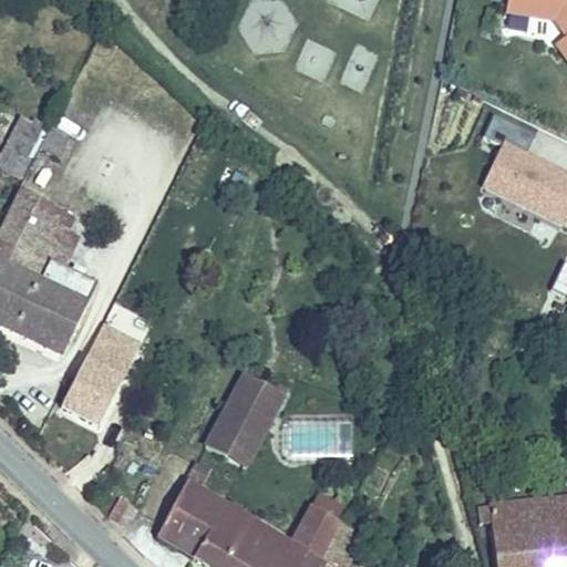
[(566,0),(508,0),(506,13),(554,22),(566,39),(566,40),(557,48),(566,61),(566,0)]
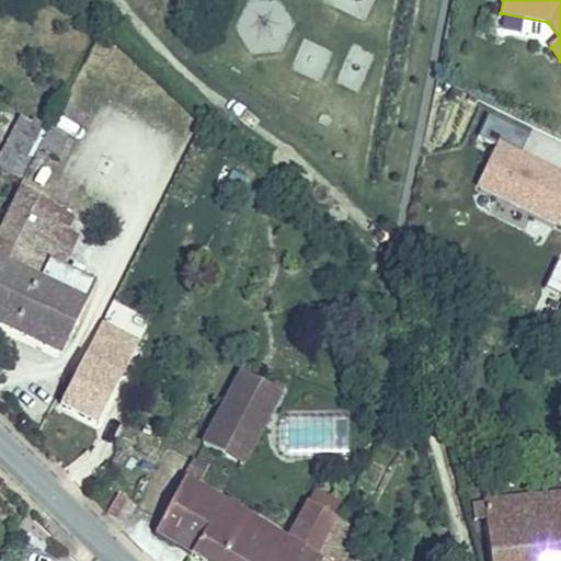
[(560,209),(560,178),(517,157),(527,137),(485,117),(476,138),(496,148),(478,186),(554,224),(560,209)]
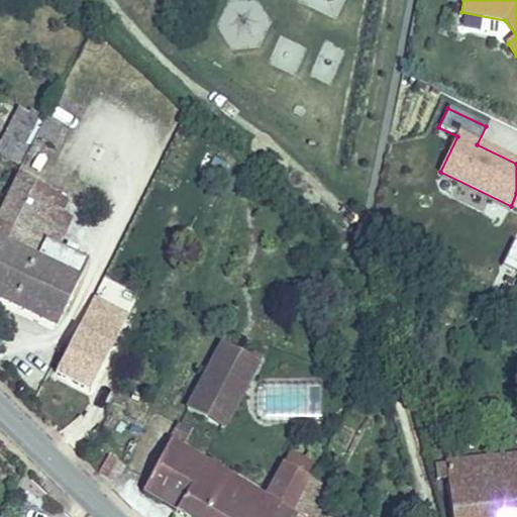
[(38,124),(11,111),(0,131),(0,161),(17,169),(31,139),(38,124)]
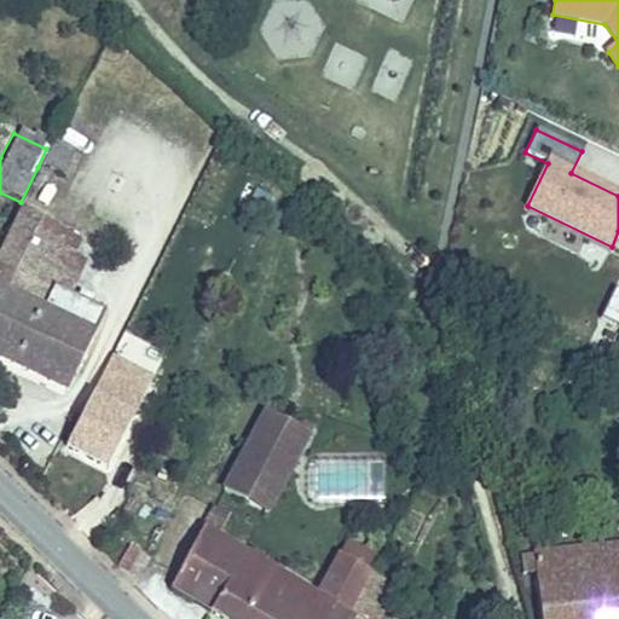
[(46,149),(38,167),(57,175),(65,158),(46,149)]
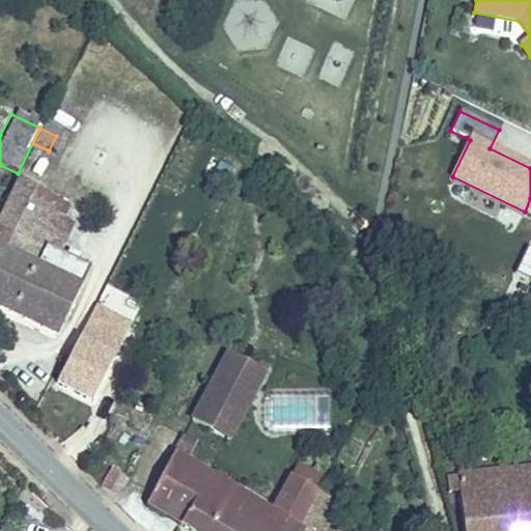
[(68,207),(18,185),(0,222),(0,307),(58,335),(89,269),(58,254),(72,225),(62,221),(68,207)]
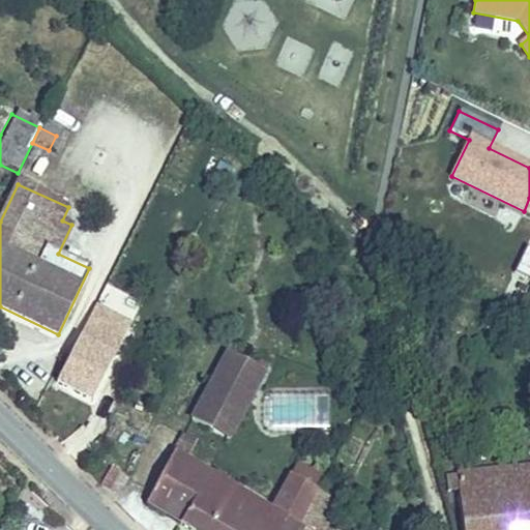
[(127,319),(91,302),(70,349),(57,379),(94,395),(127,319)]
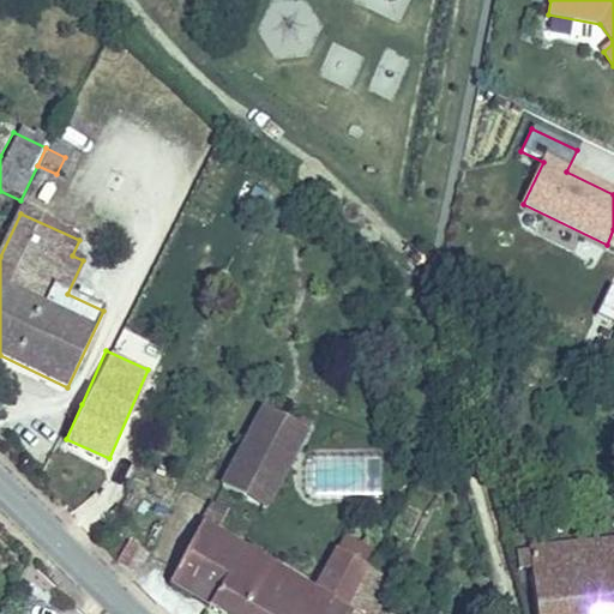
[(307,427),(262,405),(224,482),(265,506),(307,427)]
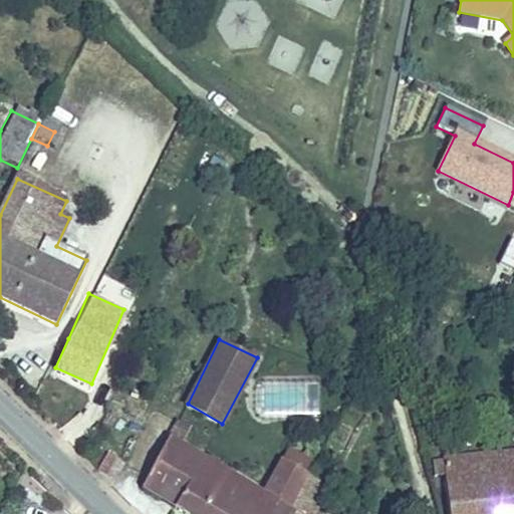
[(147,484),(171,499),(197,447),(189,443),(197,428),(180,420),(147,484)]
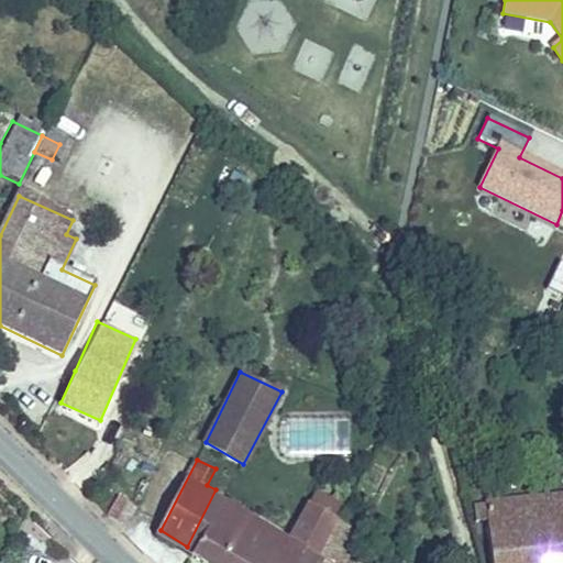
[(345,514),(354,497),(322,483),(315,497),(345,514)]
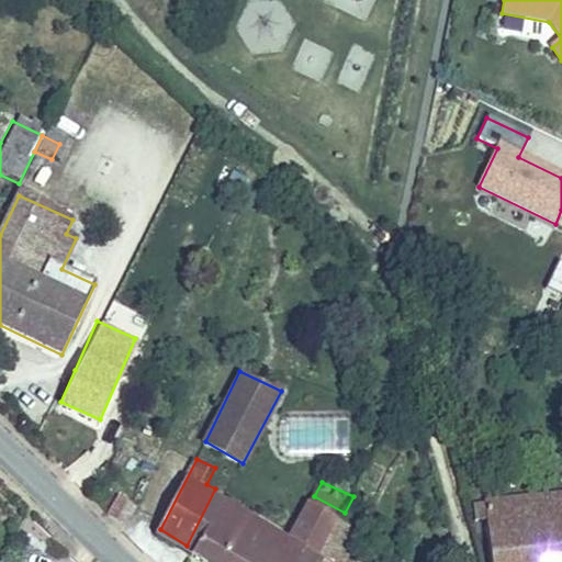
[(131,495),(114,485),(104,506),(119,515),(131,495)]
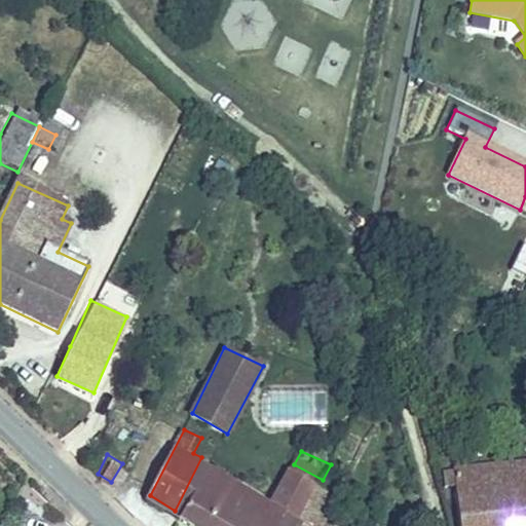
[(175,511),(199,525),(228,470),(202,457),(201,457),(175,511)]
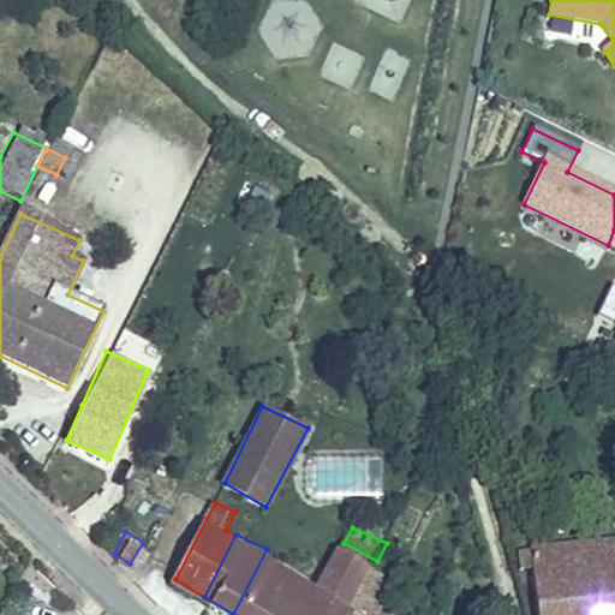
[(545,614),(614,614),(614,542),(524,545),(525,568),(543,568),(545,614)]
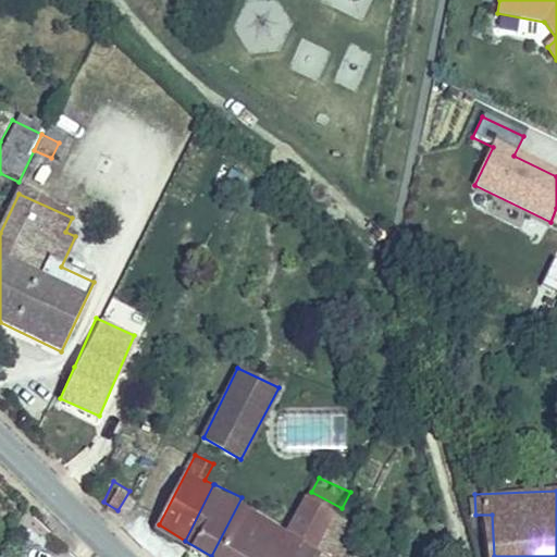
[(211,556),(314,556),(331,529),(342,508),(311,492),(297,521),(242,497),(211,556)]
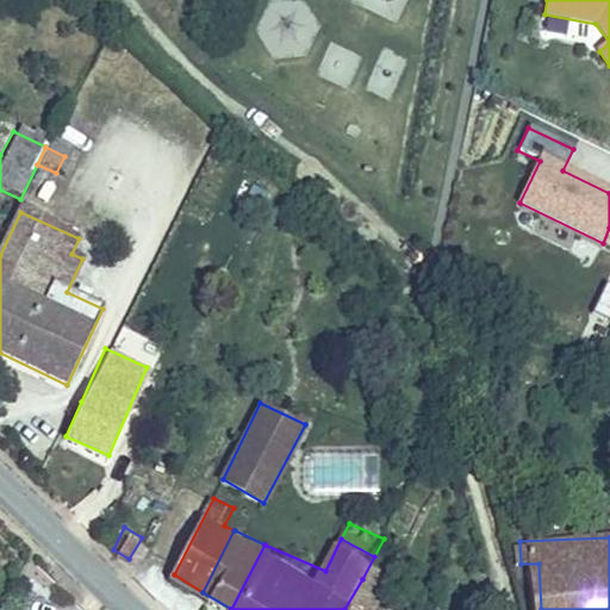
[(362,579),(344,609),(366,609),(377,590),(362,579)]
